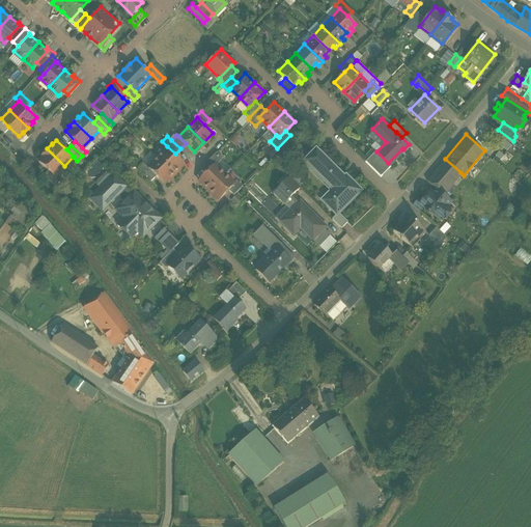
[(175,154),(167,146),(158,156),(174,171),(184,162),(175,154)]
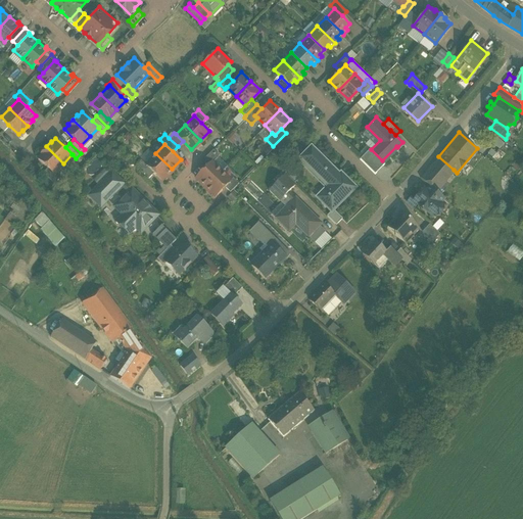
[(311,144),(300,155),(305,160),(325,180),(336,169),(311,144)]
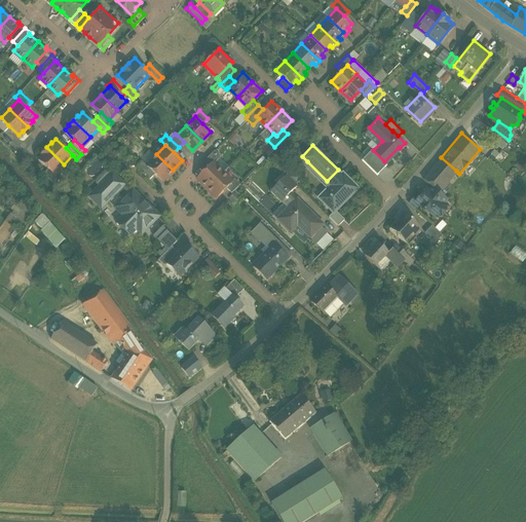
[(64,164),(46,147),(41,152),(42,152),(38,157),(48,166),(54,174),(54,173),(64,164)]
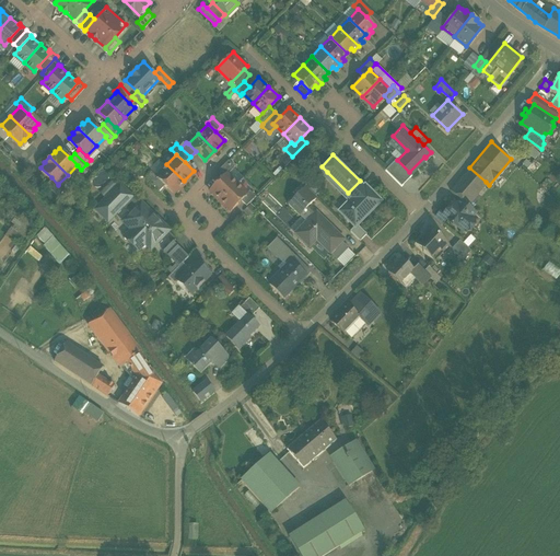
[(226,171),(226,172),(234,164),(228,158),(214,172),(220,177),(226,171)]
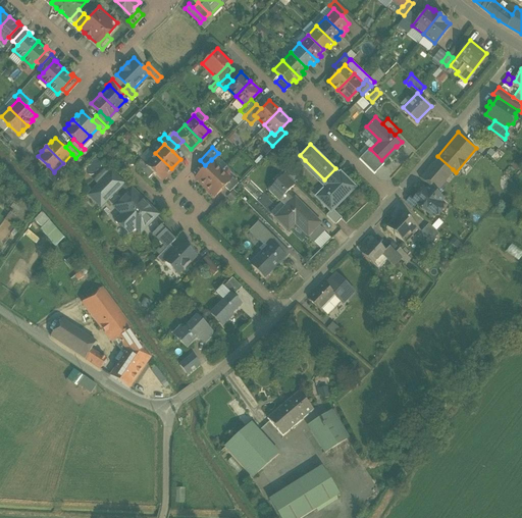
[(374,170),(383,161),(381,160),(370,149),(369,147),(360,156),(374,170)]
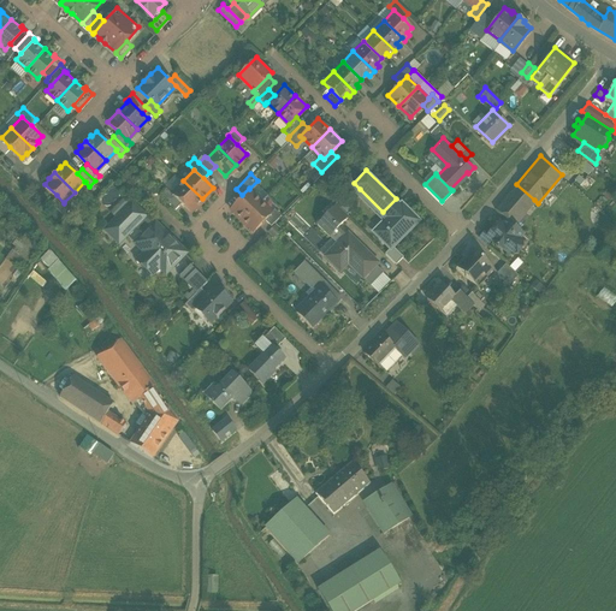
[(202,199),(183,181),(172,191),(182,201),(190,209),(202,199)]
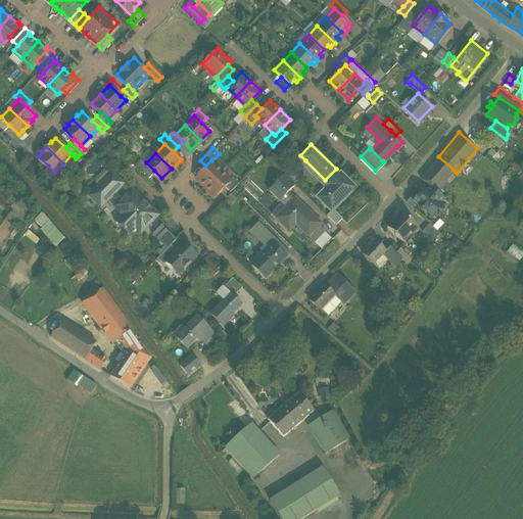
[(300,155),(284,172),(285,173),(294,181),(299,176),(294,171),(305,160),(300,155)]
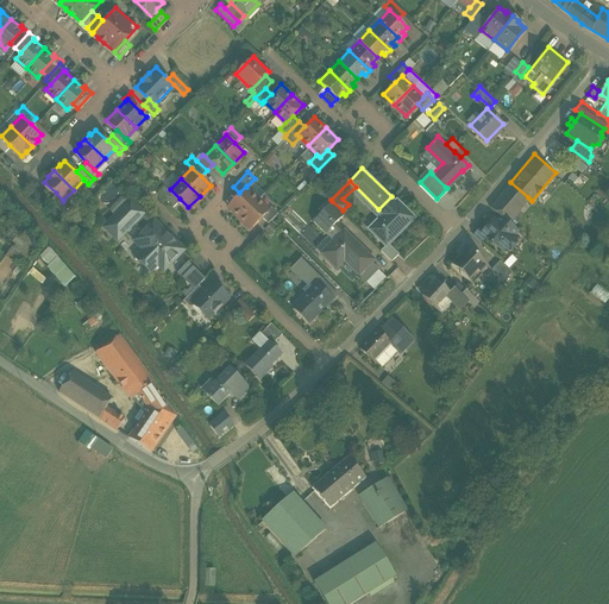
[(528,197),(510,182),(490,205),(501,214),(508,221),(528,197)]
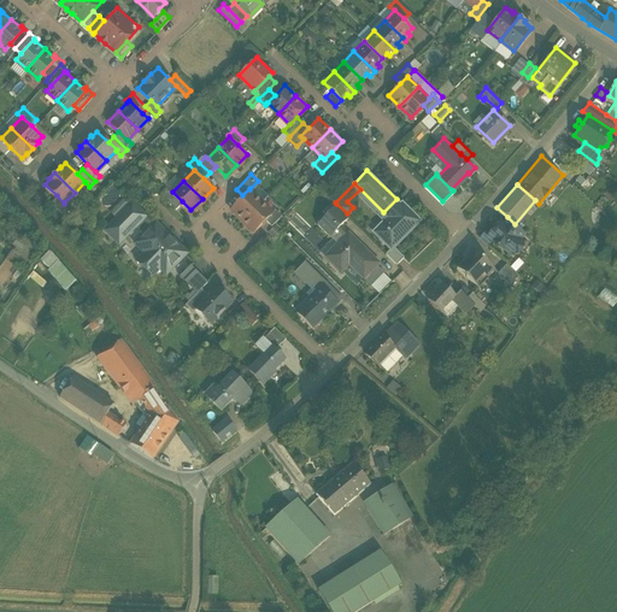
[(159,193),(175,209),(182,201),(172,192),(166,186),(159,193)]
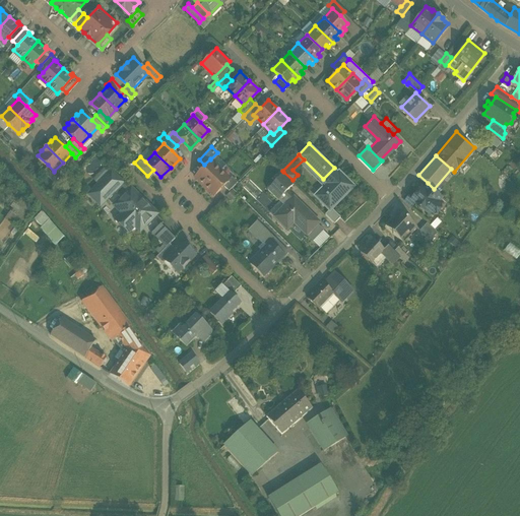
[(204,184),(219,169),(210,159),(210,158),(204,165),(194,175),(204,184)]
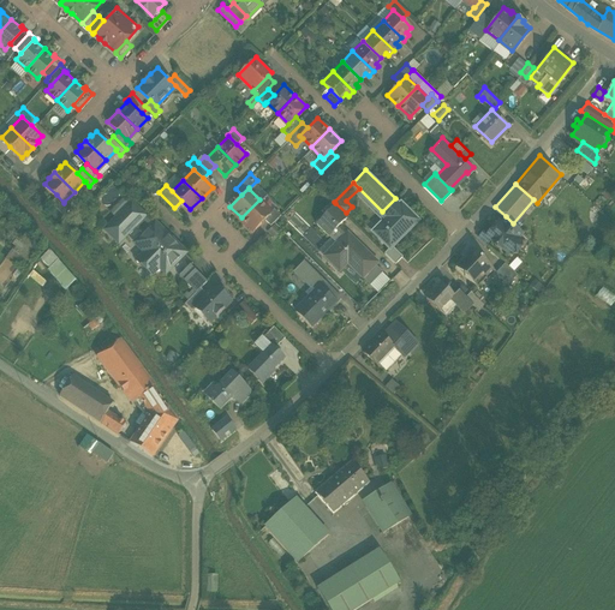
[(145,213),(124,192),(108,208),(115,215),(105,226),(118,240),(136,222),(144,231),(137,238),(147,247),(137,258),(150,271),(159,263),(165,269),(185,250),(155,220),(153,221),(144,214),(145,213)]
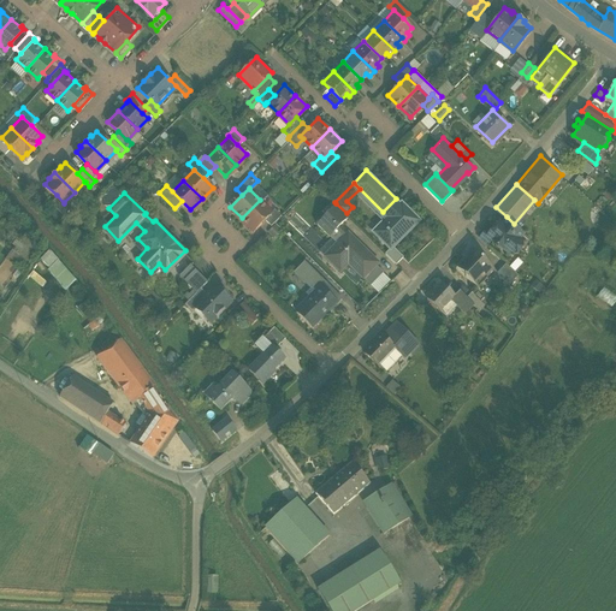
[(64,203),(57,195),(51,201),(64,213),(70,207),(64,202),(64,203)]
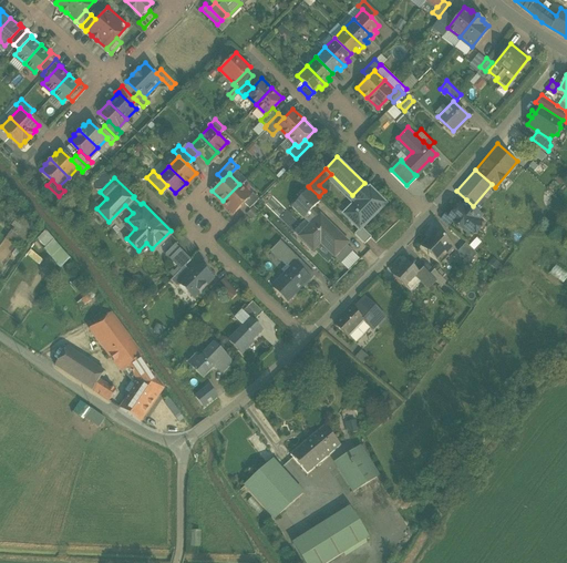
[(368,186),(364,183),(352,195),(356,198),(343,212),(359,226),(359,227),(361,225),(385,201),(369,185),(368,186)]
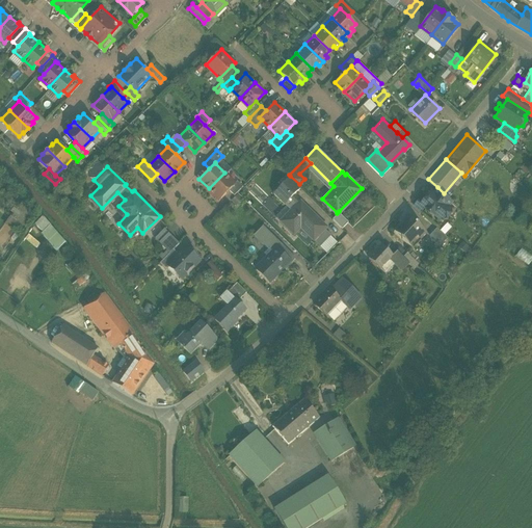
[(229,187),(235,182),(234,181),(224,173),(209,188),(218,199),(229,187)]
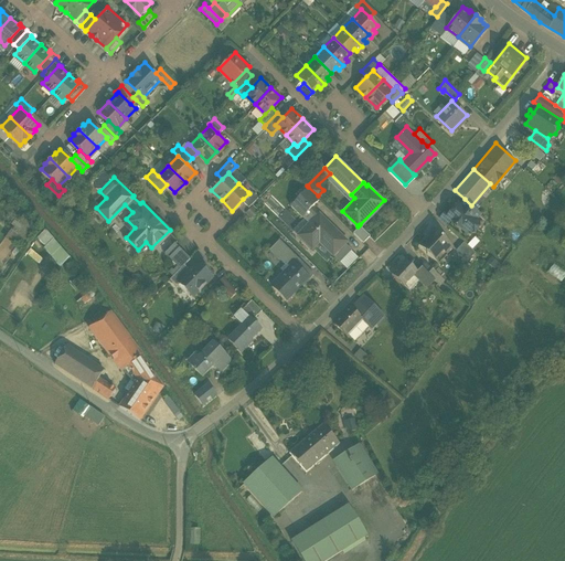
[(309,222),(316,215),(315,214),(318,211),(311,204),(319,197),(318,196),(308,187),(290,204),(301,215),(302,214),(309,222)]
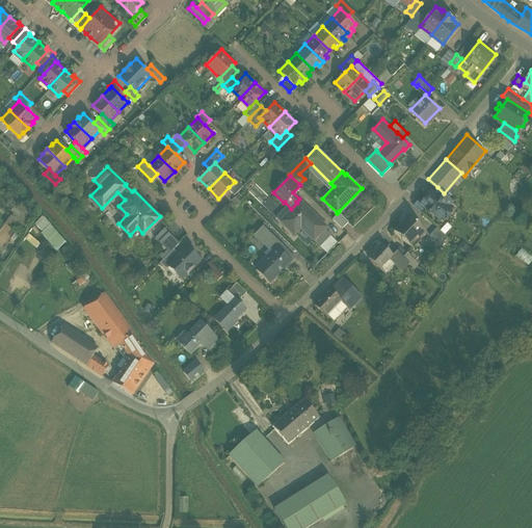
[(235,182),(229,187),(234,192),(242,184),(237,179),(234,181),(235,182)]
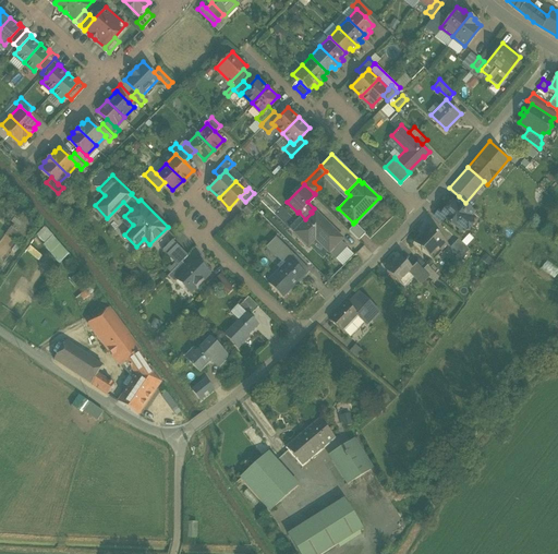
[(472,223),(472,216),(470,214),(455,202),(452,200),(451,200),(447,196),(446,199),(449,202),(443,211),(441,212),(447,216),(448,217),(448,220),(451,223),(455,223),(461,228),(468,228),(472,223)]
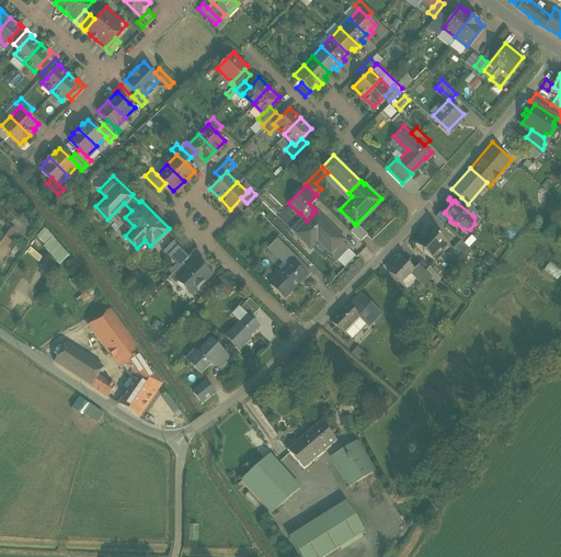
[(472,215),(477,211),(468,204),(461,197),(457,203),(472,215)]
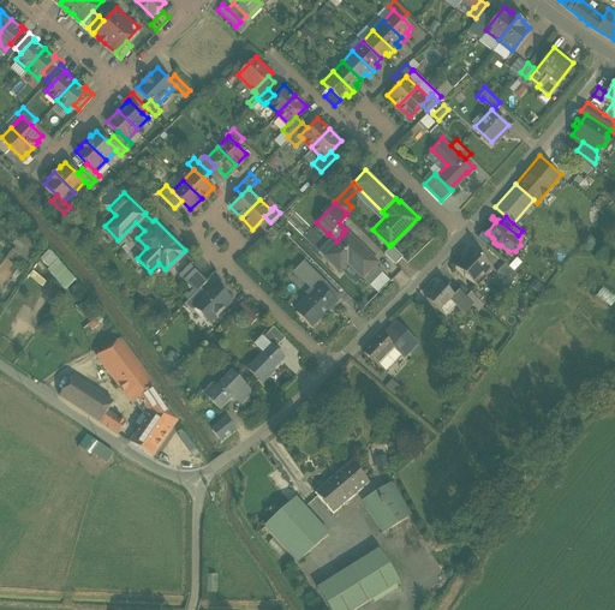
[(487,233),(488,232),(484,228),(478,234),(487,244),(493,238),(487,233)]
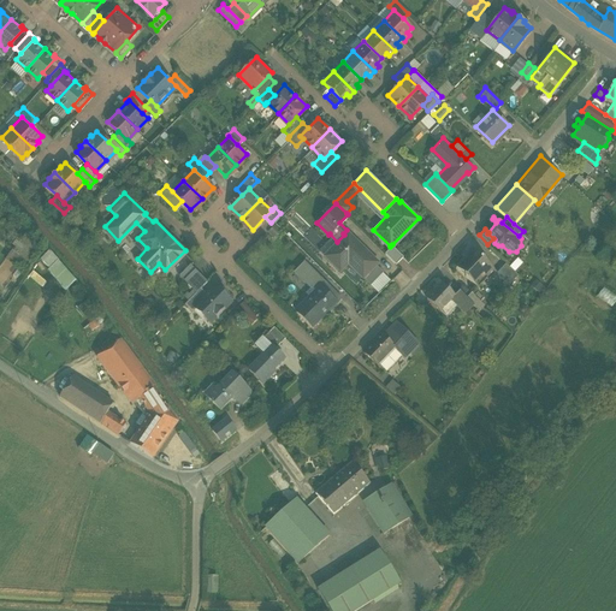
[(348,260),(369,280),(380,271),(373,264),(378,260),(348,231),(344,235),(337,242),(325,254),(339,268),(348,260)]
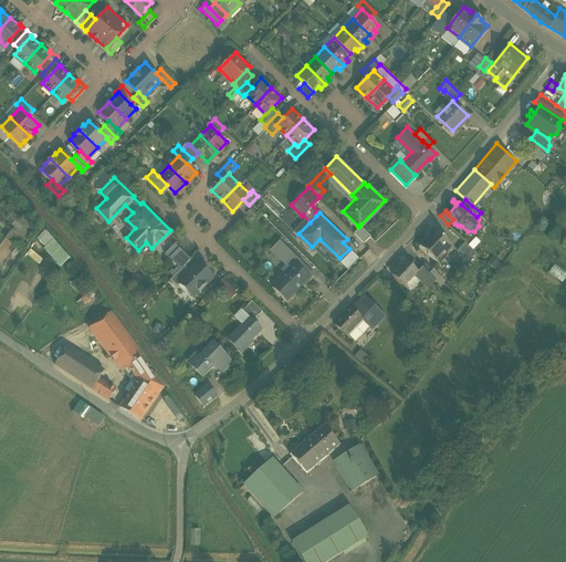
[(358,227),(358,226),(354,231),(364,240),(370,233),(360,225),(358,227)]
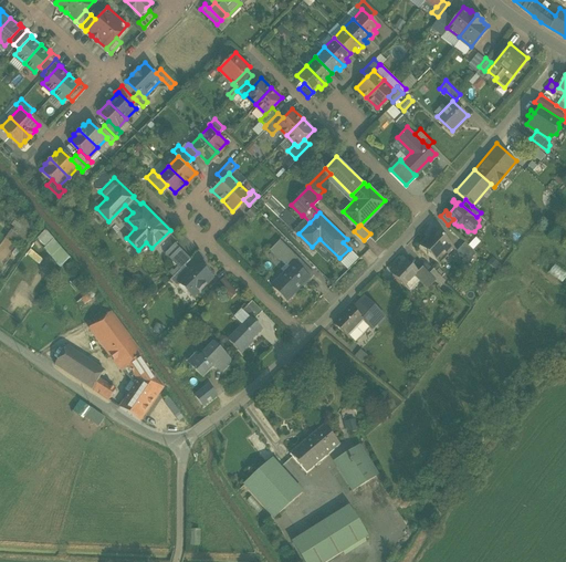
[(11,227),(6,235),(13,240),(19,232),(11,227)]
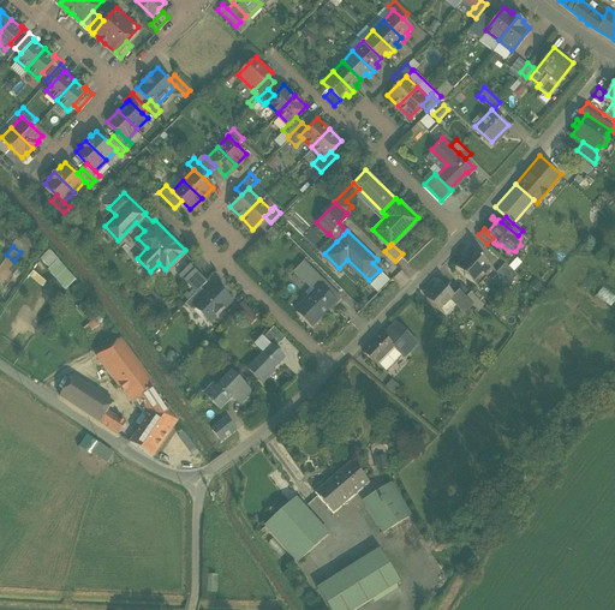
[(39,256),(66,285),(77,275),(49,246),(39,256)]
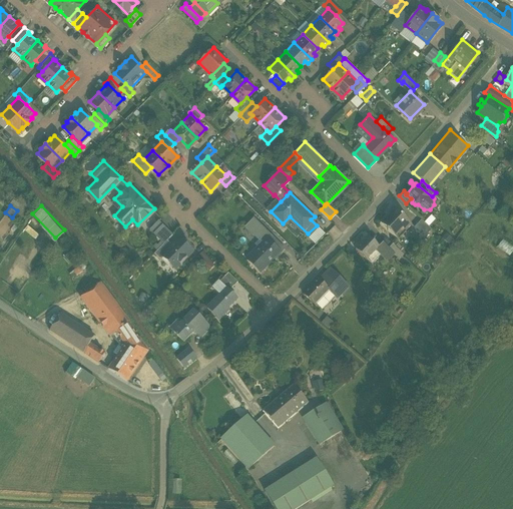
[(411,221),(394,205),(380,220),(397,236),(411,221)]
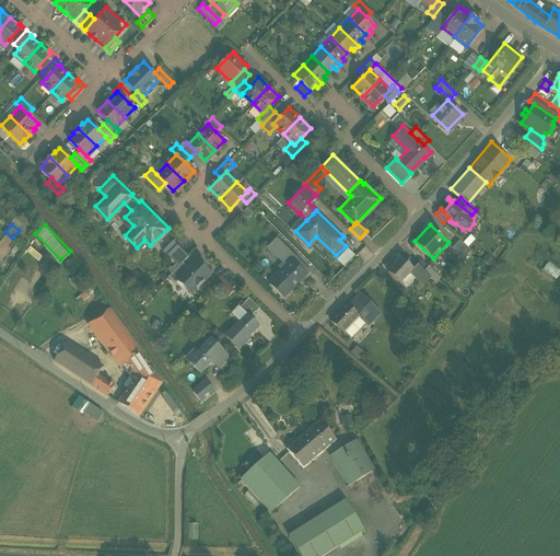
[(464,239),(469,243),(476,235),(470,231),(464,239)]
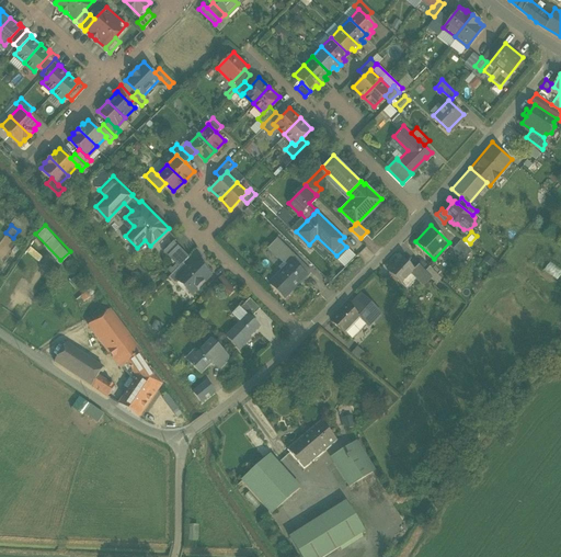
[(283,260),(286,263),(290,259),(306,273),(305,273),(306,275),(311,270),(277,237),(268,246),(283,260)]
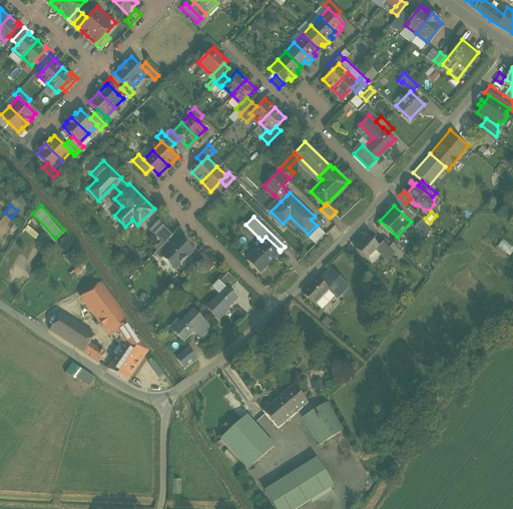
[(431,226),(422,217),(414,226),(423,235),(431,226)]
